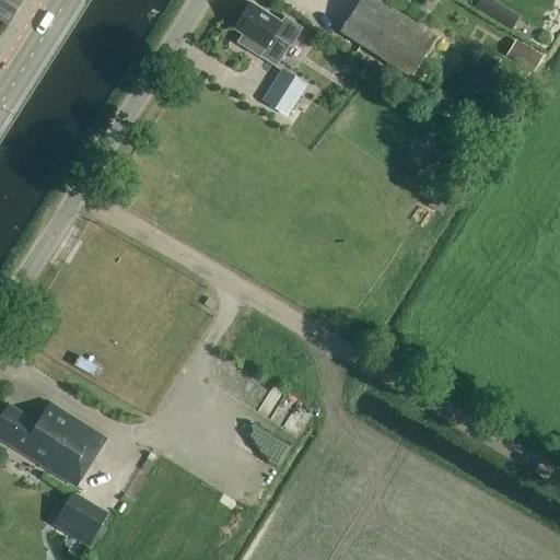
[(0,0),(0,20),(9,25),(24,0),(0,0)]
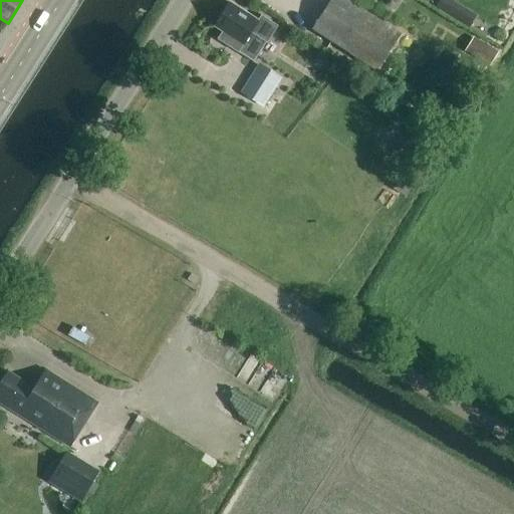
[(378,72),(402,35),(346,0),(331,0),(312,30),(378,72)]
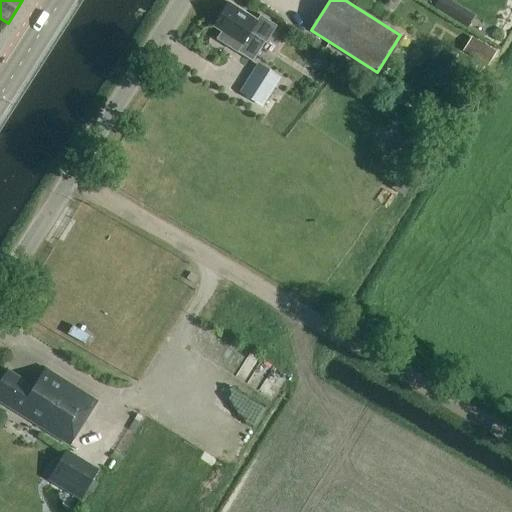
[(253,60),(266,40),(251,30),(257,21),(229,3),(214,27),(223,33),(219,39),(253,60)]
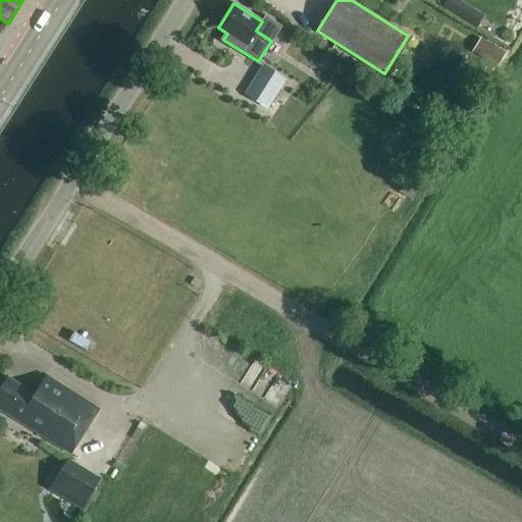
[(272,118),(279,106),(272,102),(285,82),(261,65),(241,97),(272,118)]
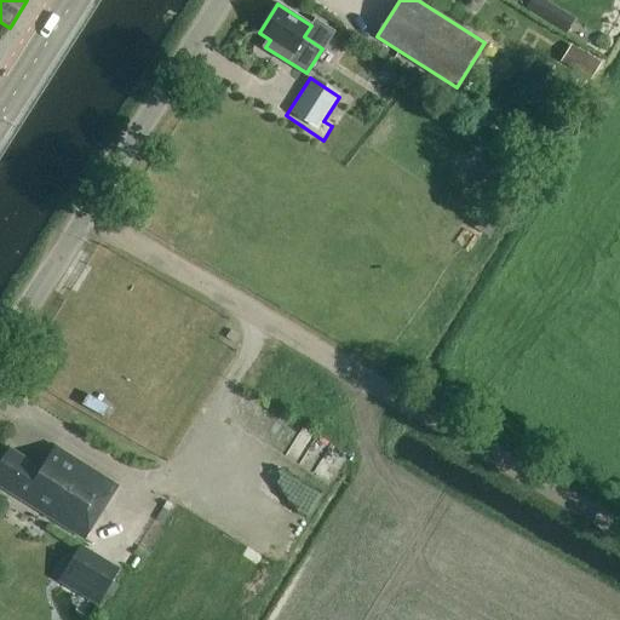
[(530,131),(521,145),(537,155),(546,141),(530,131)]
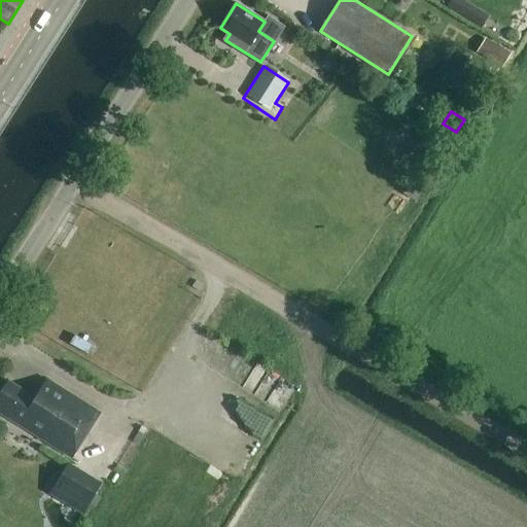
[(256,364),(241,389),(254,397),(270,372),(256,364)]
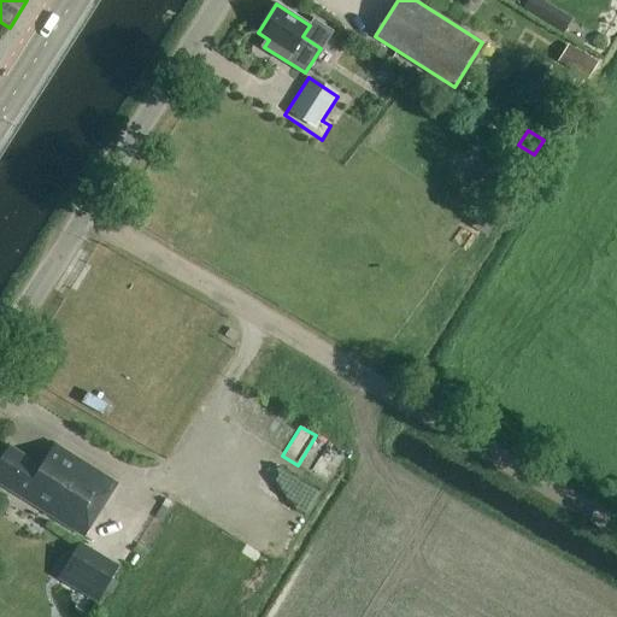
[(118,485),(56,445),(42,466),(10,447),(0,462),(0,485),(84,538),(118,485)]
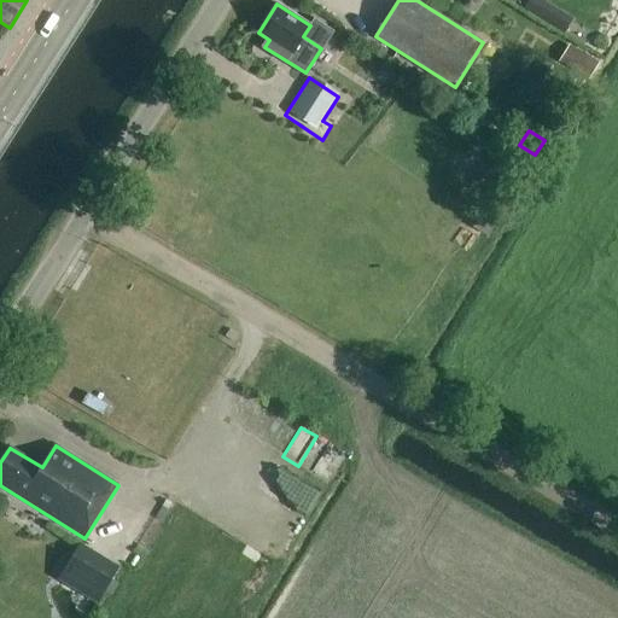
[(251,520),(273,524),(275,511),(255,507),(251,520)]
